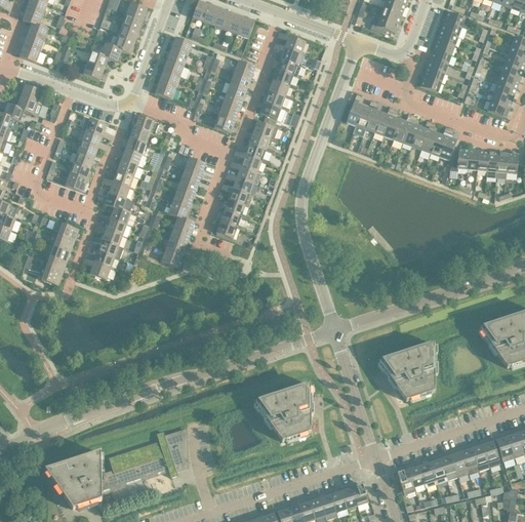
[(29,0),(27,6),(43,12),(48,0),(29,0)]
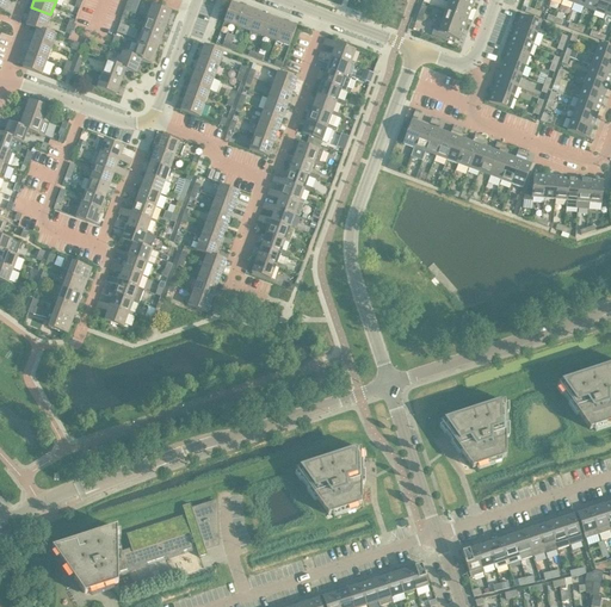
[(238,24),(245,5),(232,0),(224,19),(238,24)]
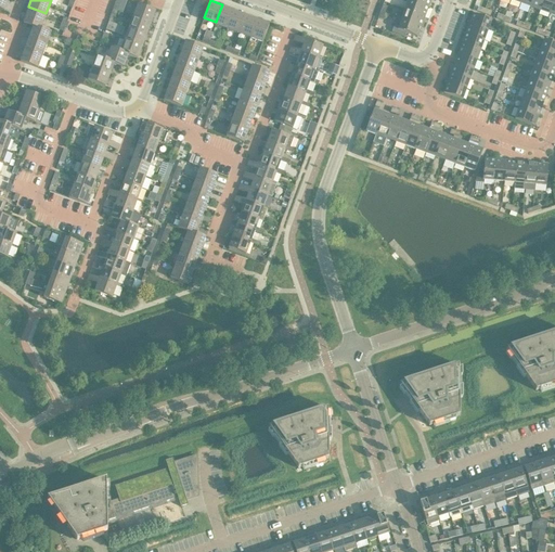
[(407,0),(405,7),(425,14),(428,4),(417,0),(407,0)]
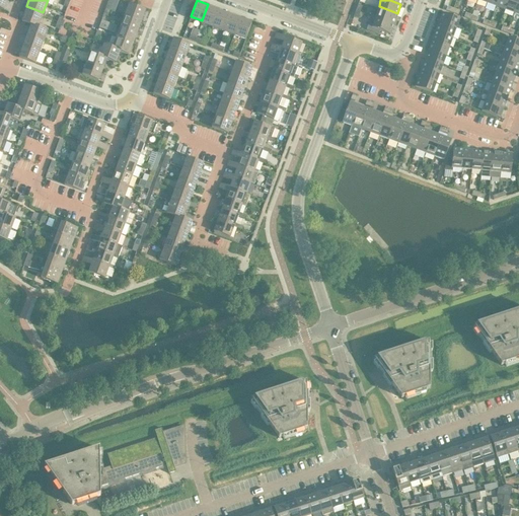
[(507,0),(505,7),(514,10),(517,0),(507,0)]
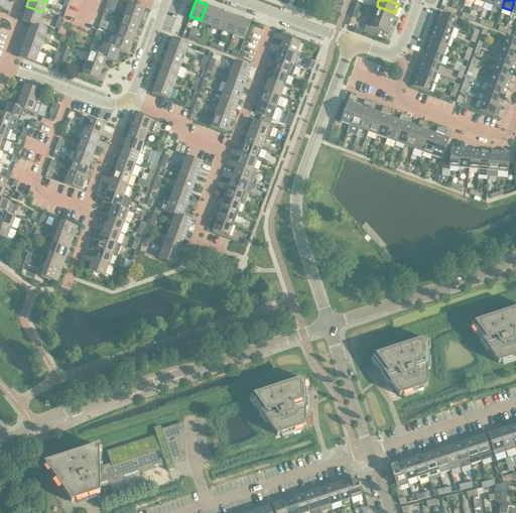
[(123,13),(140,19),(144,8),(128,1),(123,13)]
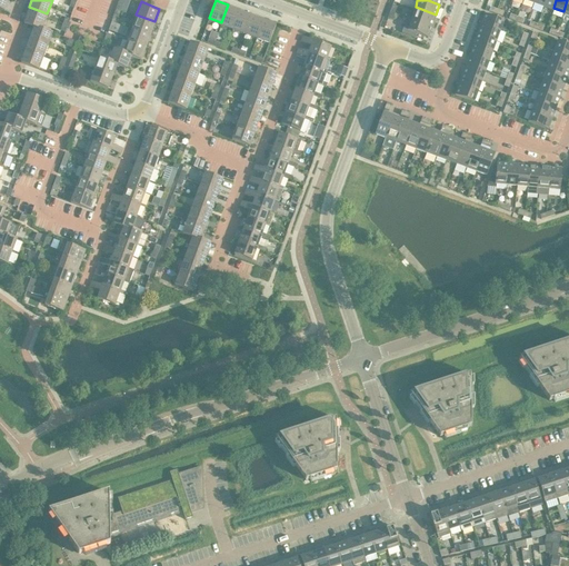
[(239,9),(228,5),(221,22),(232,27),(239,9)]
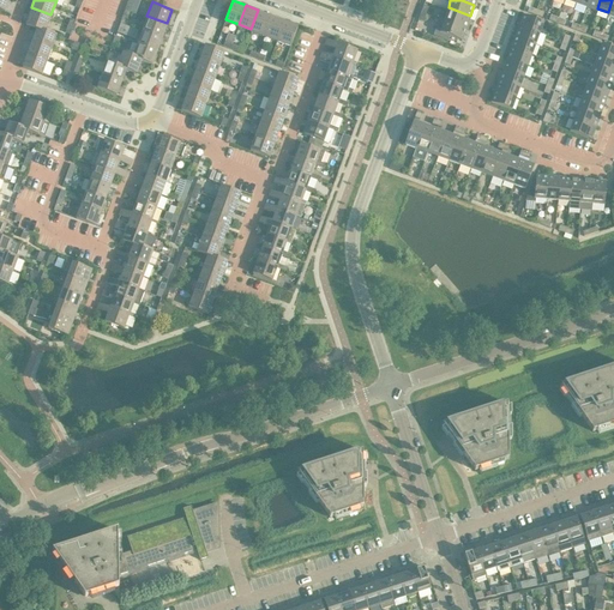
[(25,23),(37,26),(46,29),(50,14),(31,7),(25,23)]
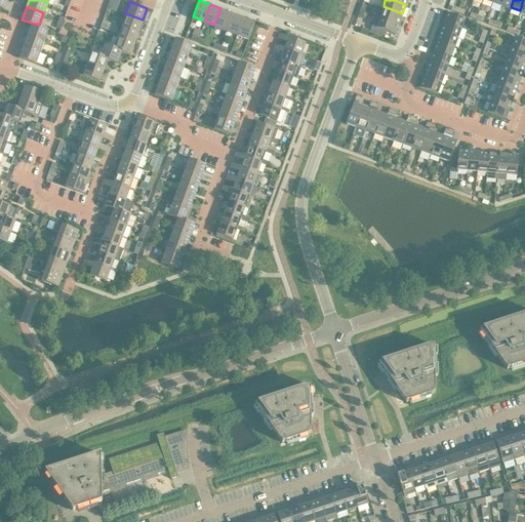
[(402,13),(384,6),(379,15),(398,23),(402,13)]
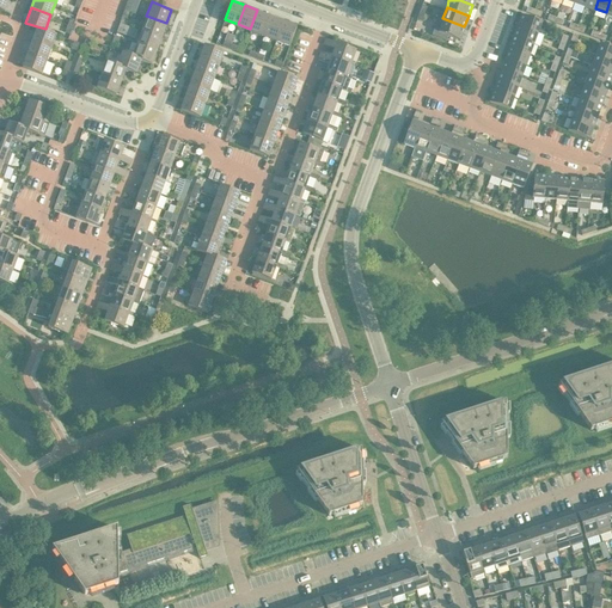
[(270,14),(257,10),(250,29),(263,34),(270,14)]
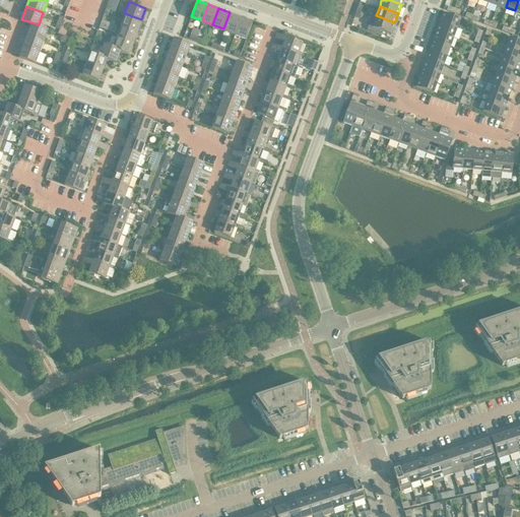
[(443,10),(440,19),(457,25),(460,16),(443,10)]
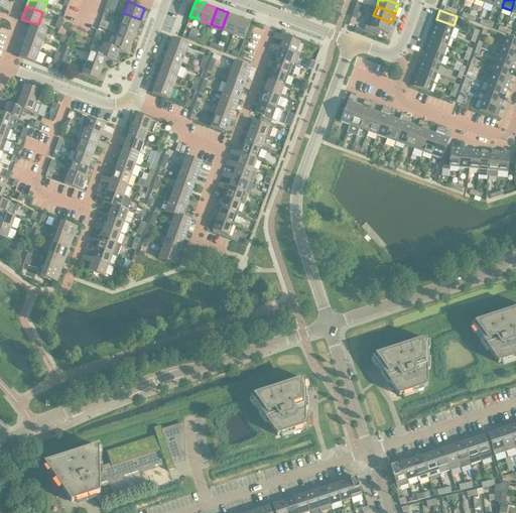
[(239,16),(228,12),(222,28),(233,32),(239,16)]
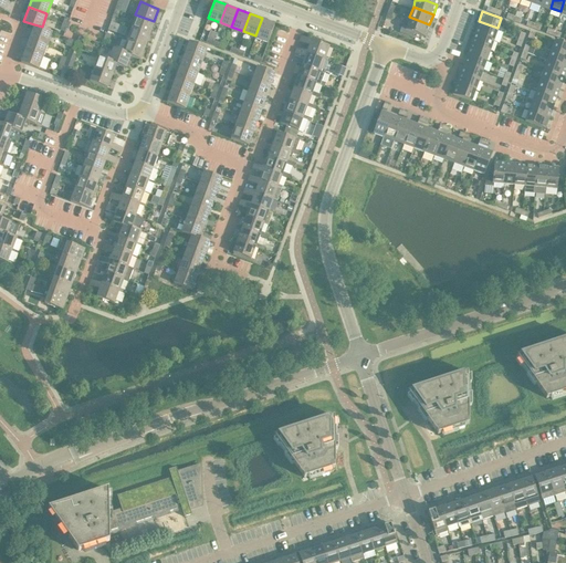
[(135,14),(130,25),(149,33),(154,21),(135,14)]
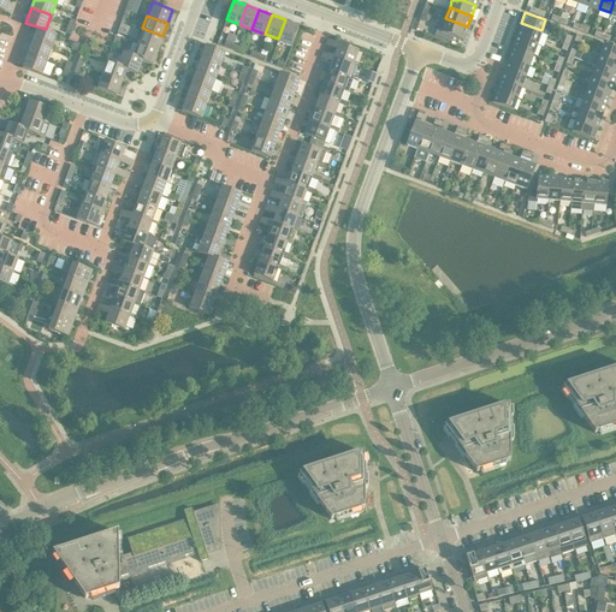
[(467,27),(445,18),(442,16),(436,33),(449,37),(450,33),(463,37),(467,27)]
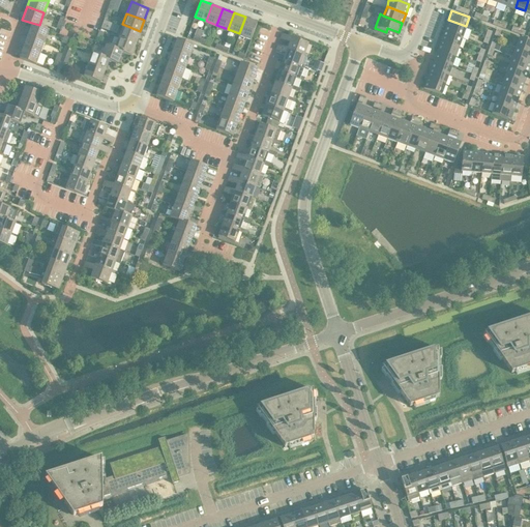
[(245,17),(239,33),(251,37),(257,21),(245,17)]
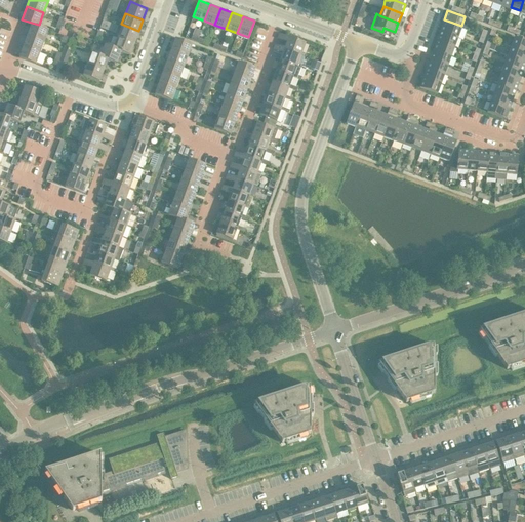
[(458,35),(461,26),(444,19),(440,29),(458,35)]
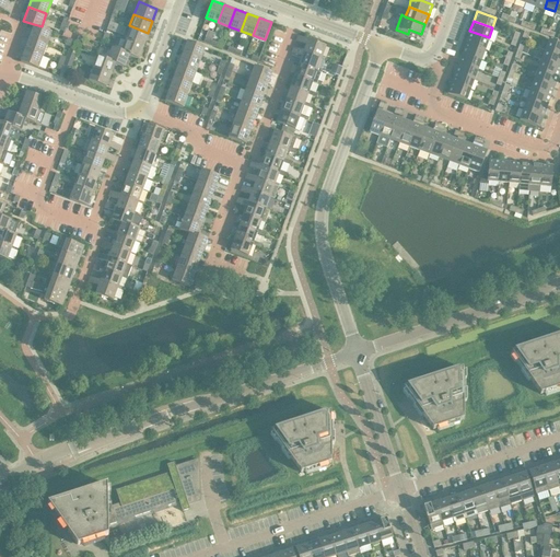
[(34,24),(31,32),(48,38),(53,30),(42,26),(34,24)]
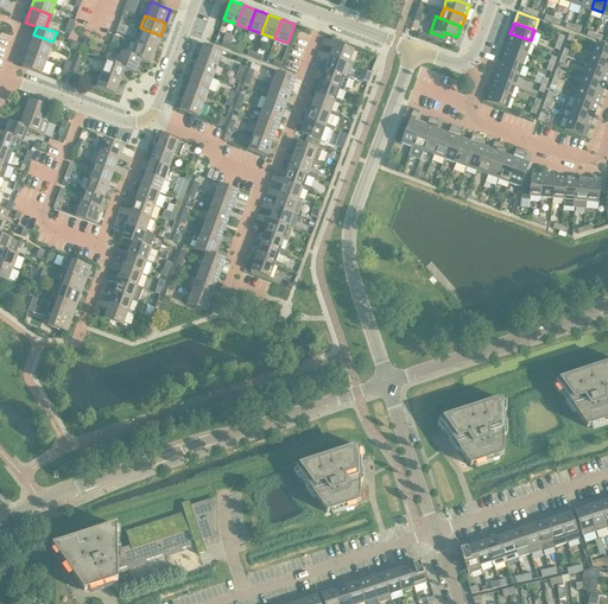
[(140,27),(135,40),(156,48),(160,36),(140,27)]
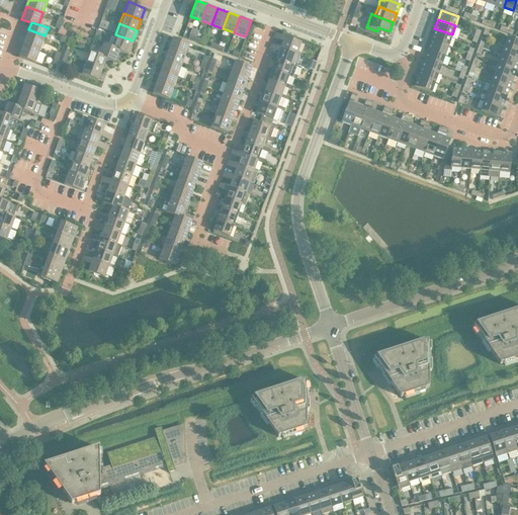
[(200,23),(196,32),(199,33),(199,32),(202,34),(206,26),(200,23)]
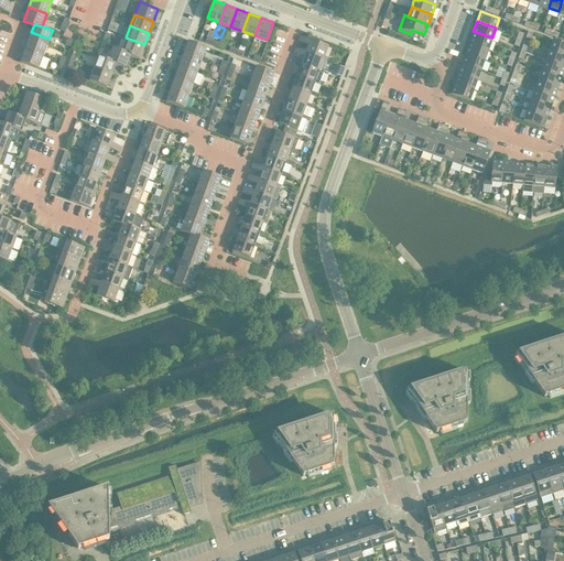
[(488,47),(492,38),(473,31),(469,41),(488,47)]
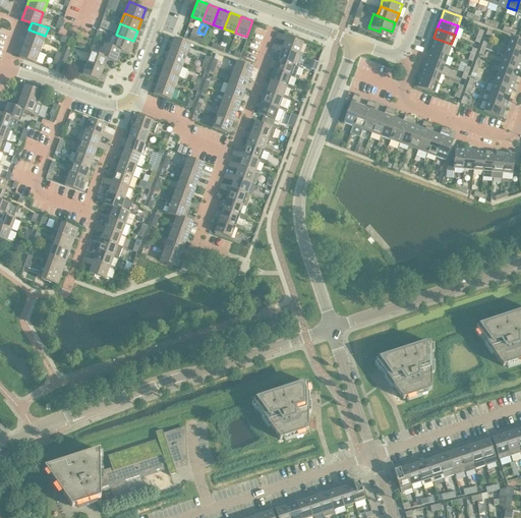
[(42,44),(45,36),(29,30),(25,38),(42,44)]
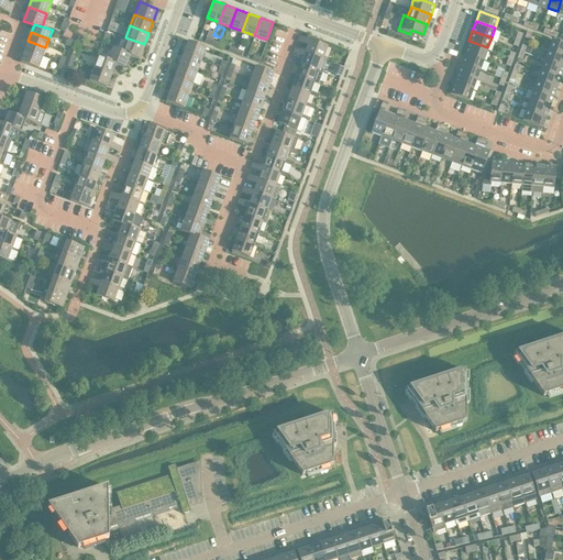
[(307,45),(305,50),(322,57),(326,58),(327,55),(323,54),(328,44),(299,33),(296,41),(307,45)]
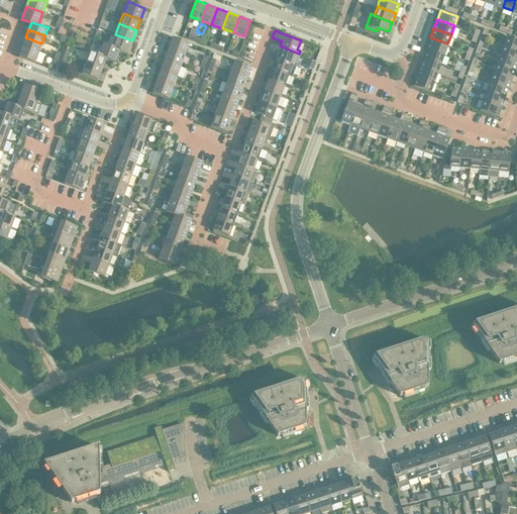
[(115,34),(112,44),(111,45),(119,47),(119,48),(128,52),(132,40),(115,34)]
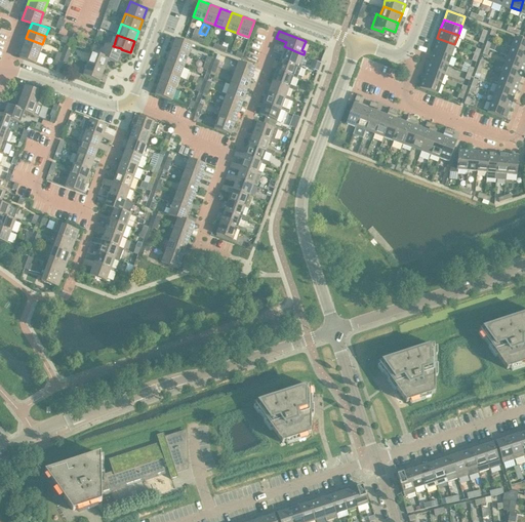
[(524,38),(516,35),(512,45),(524,49),(524,38)]
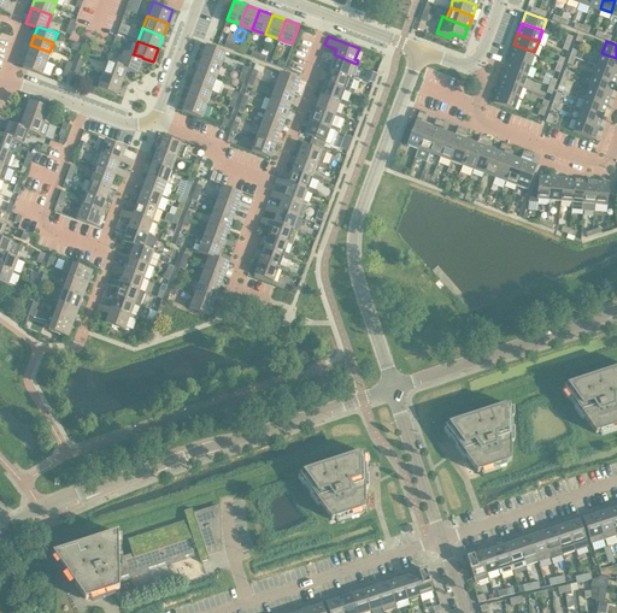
[(206,42),(201,56),(221,63),(225,49),(206,42)]
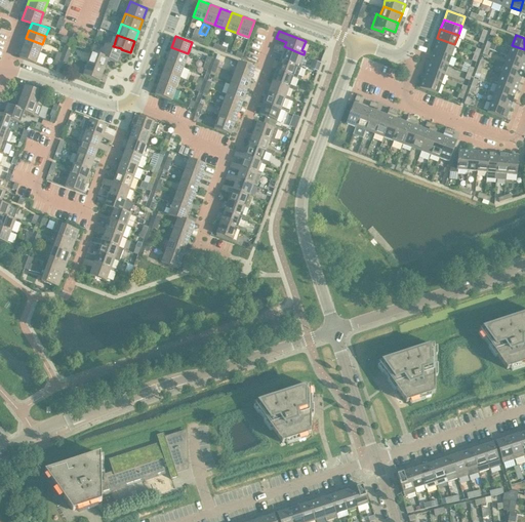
[(39,52),(42,44),(26,38),(23,46),(39,52)]
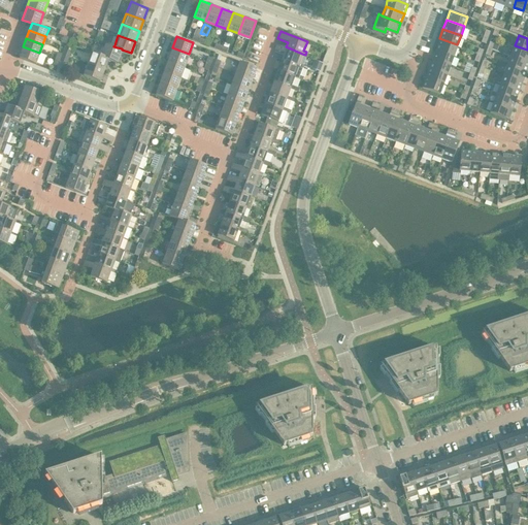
[(454,55),(457,44),(439,38),(436,47),(454,55)]
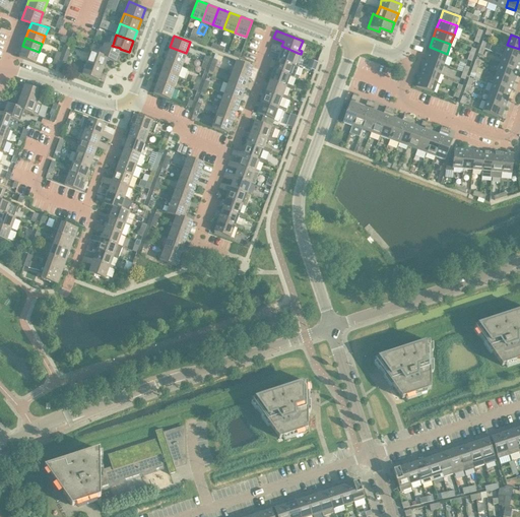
[(103,42),(99,52),(99,53),(107,56),(107,57),(116,60),(120,49),(120,48),(112,46),(113,45),(103,42)]
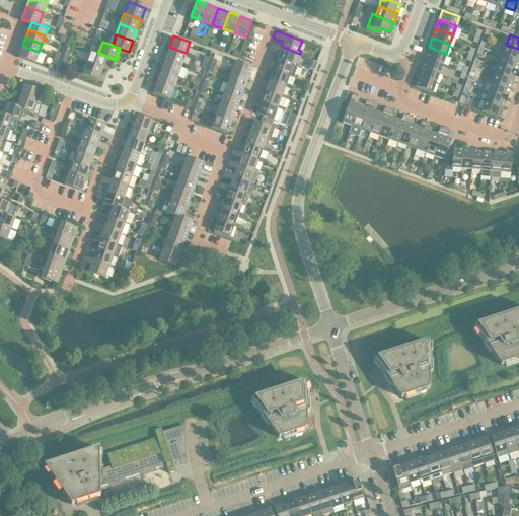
[(280,50),(277,57),(294,63),(290,74),(297,77),(298,73),(295,72),(297,65),(296,64),(297,62),(295,60),(297,53),(281,46),(272,43),(270,47),(280,50)]
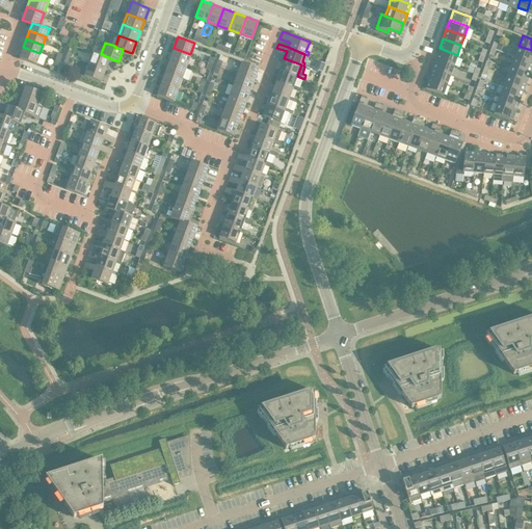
[(531,60),(531,50),(519,46),(515,55),(531,60)]
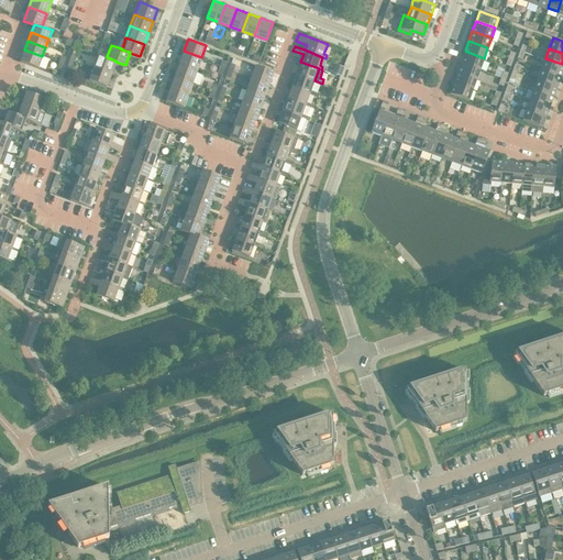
[(42,56),(24,50),(21,59),(39,66),(42,56)]
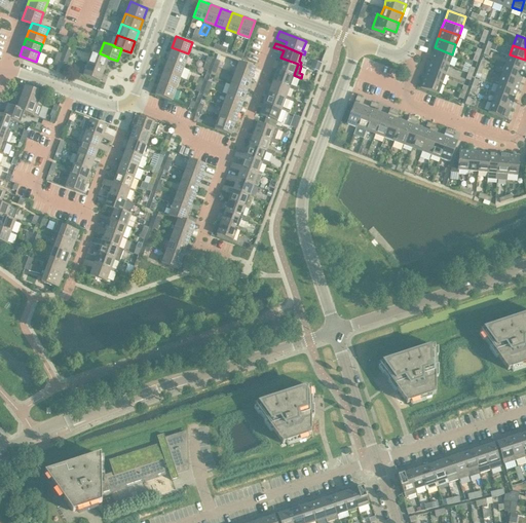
[(184,65),(188,53),(172,47),(167,59),(184,65)]
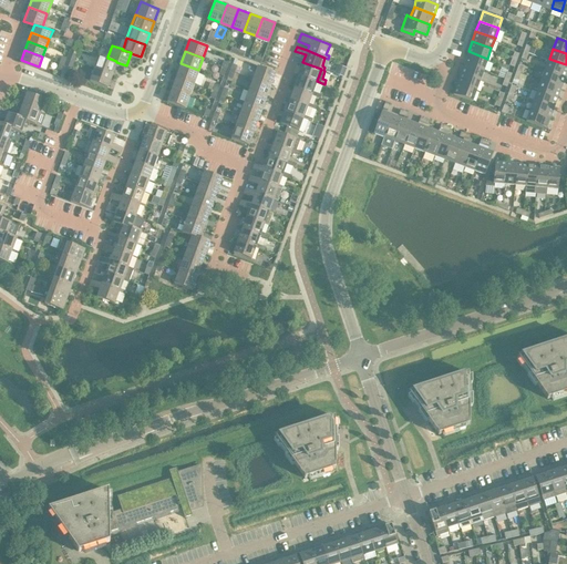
[(484,69),(487,59),(468,51),(465,61),(484,69)]
